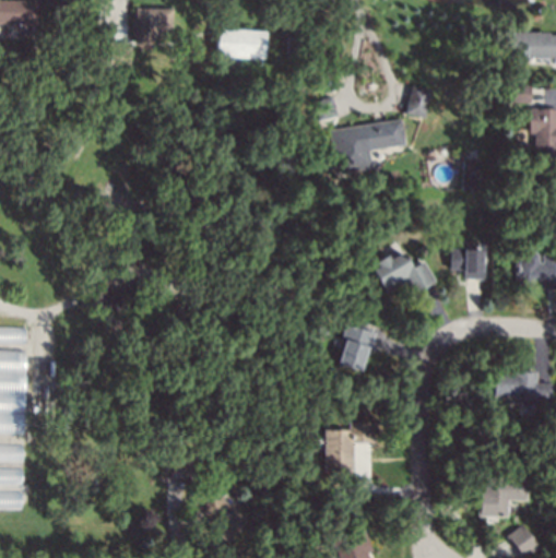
[(0,1),(3,1),(3,3),(43,4),(42,25),(0,23),(0,1)]
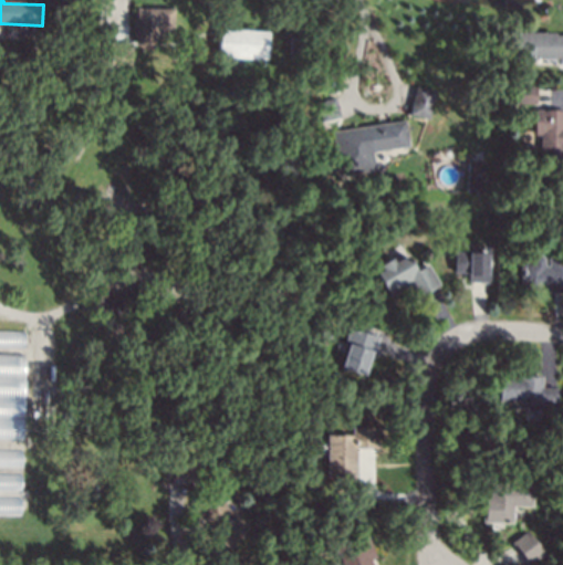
[(141,40),(141,8),(176,8),(176,30),(154,30),(153,41),(141,40)]
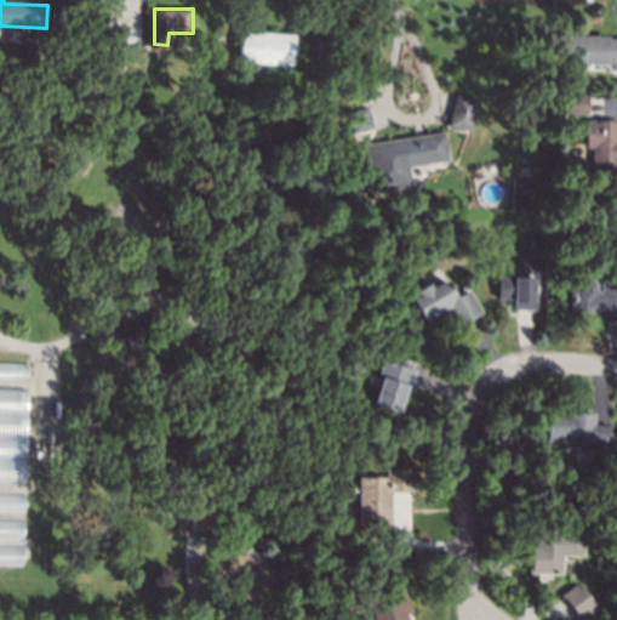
[(295,67),(244,63),(245,32),(297,35),(295,67)]
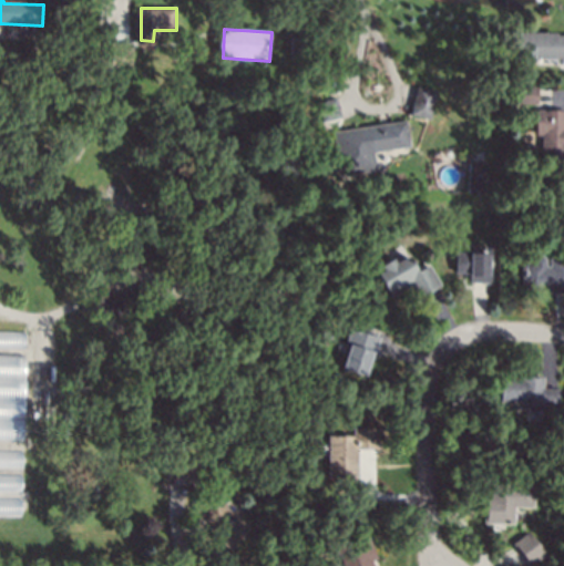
[(563,55),(519,55),(519,31),(560,31),(560,35),(563,35),(563,55)]
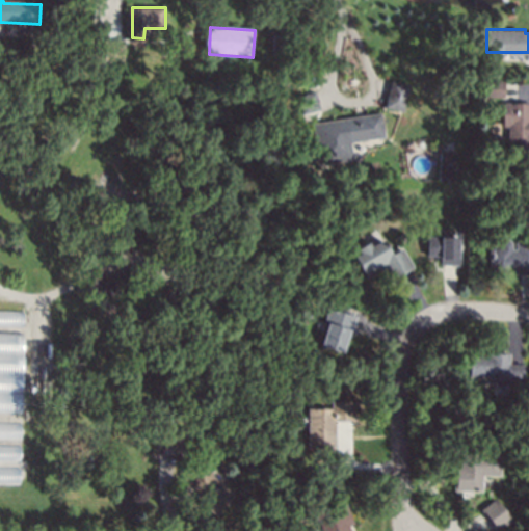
[(289,50),(278,50),(278,36),(289,36),(289,50)]
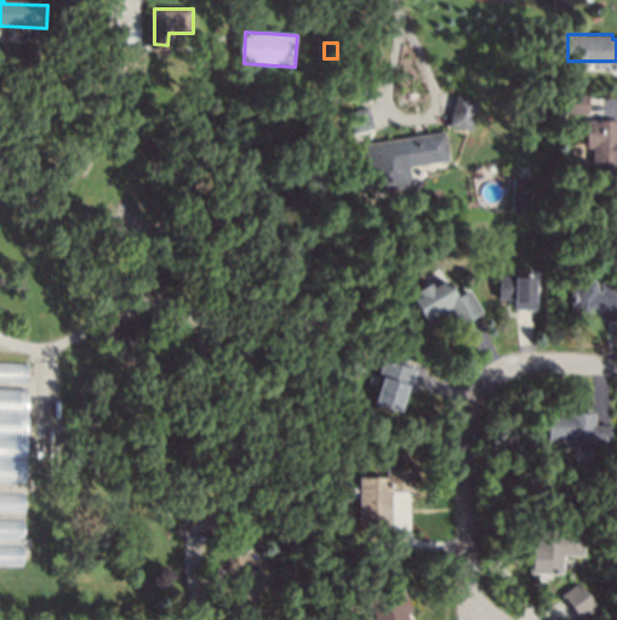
[(452,113),(462,84),(483,91),(473,119),(452,113)]
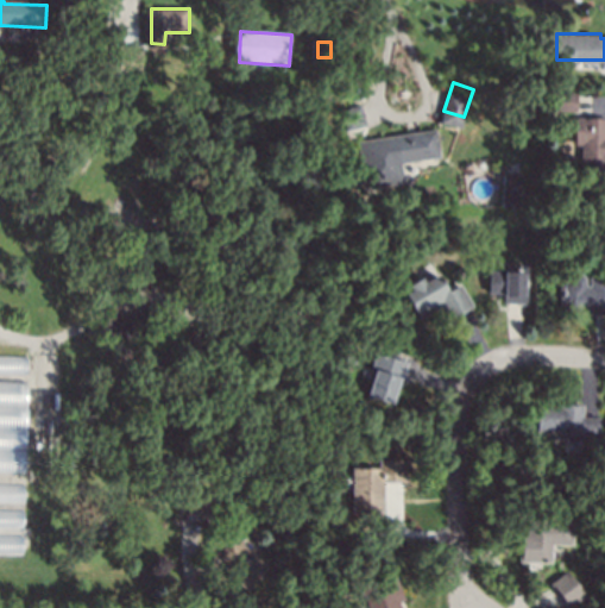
[(556,110),(556,92),(579,93),(579,111),(556,110)]
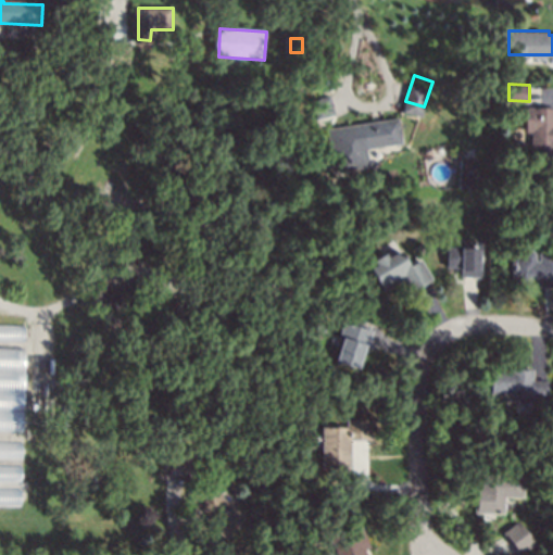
[(552,162),(533,162),(533,136),(525,136),(525,108),(552,108),(552,162)]
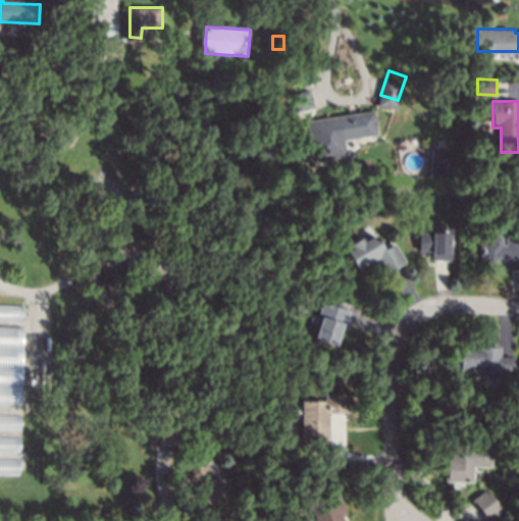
[(317,160),(311,120),(378,110),(381,134),(348,139),(350,155),(317,160)]
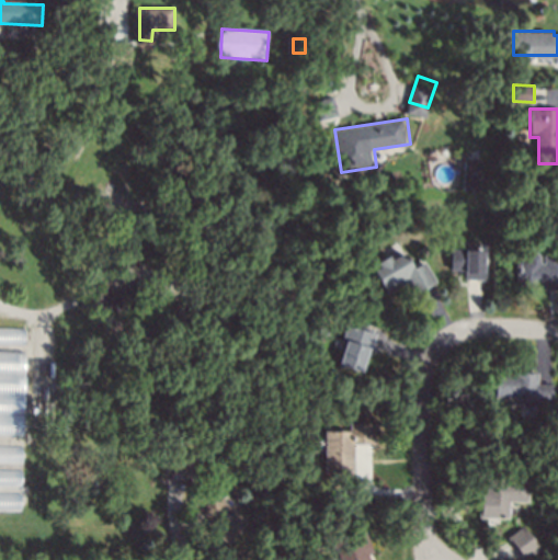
[(466,185),(467,153),(490,155),(489,186),(466,185)]
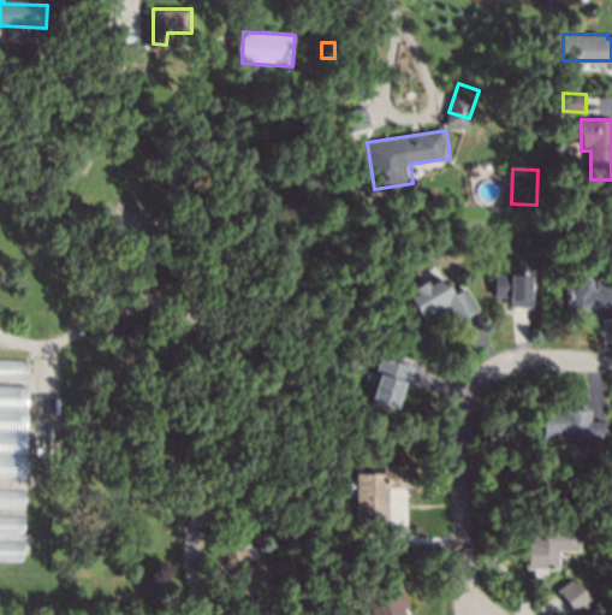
[(215,241),(218,232),(241,240),(238,248),(215,241)]
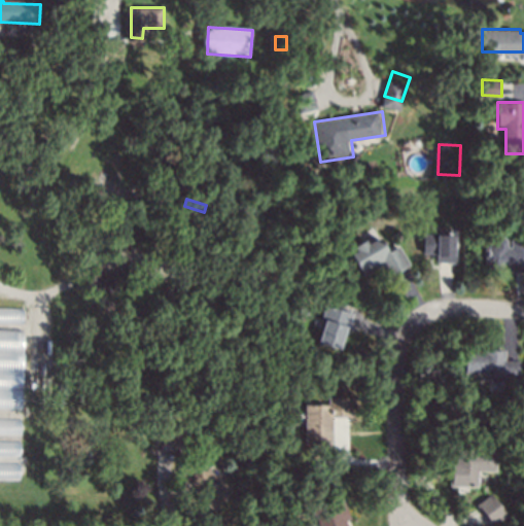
[(179,219),(182,212),(209,224),(206,232),(179,219)]
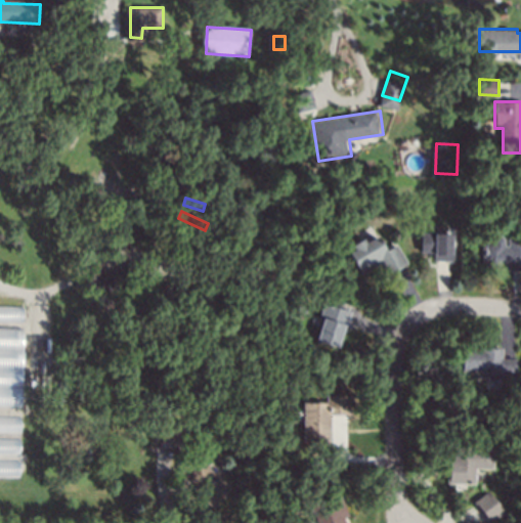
[(436,262),(436,253),(424,253),(424,233),(454,233),(453,262),(436,262)]
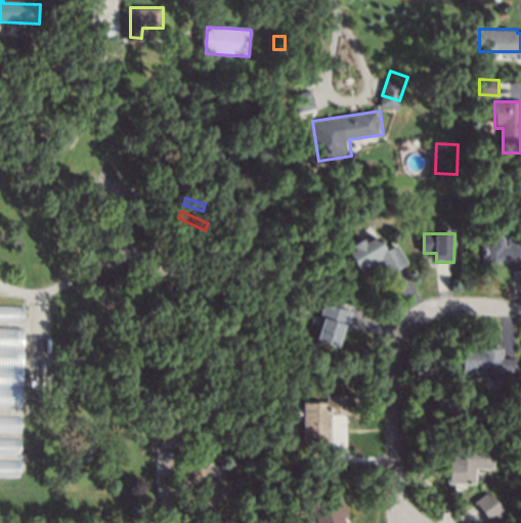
[(365,276),(351,254),(357,251),(354,246),(365,240),(367,244),(379,236),(388,252),(399,246),(409,264),(387,277),(382,267),(365,276)]
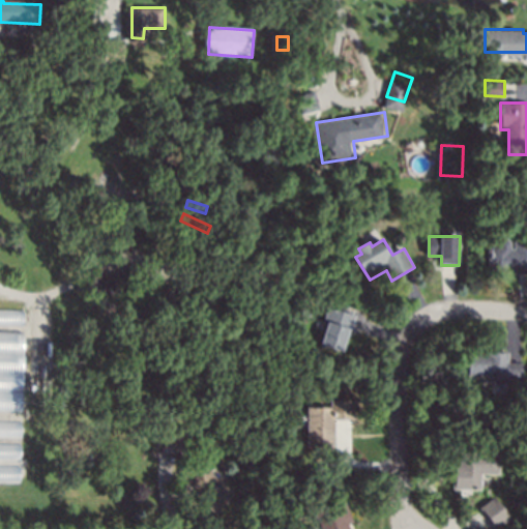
[(526,274),(517,274),(517,272),(491,272),(491,252),(517,251),(517,243),(526,242),(526,274)]
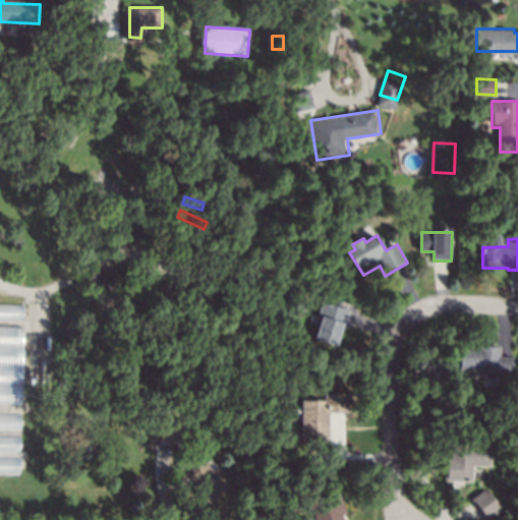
[(0,320),(23,321),(24,304),(0,303),(0,320)]
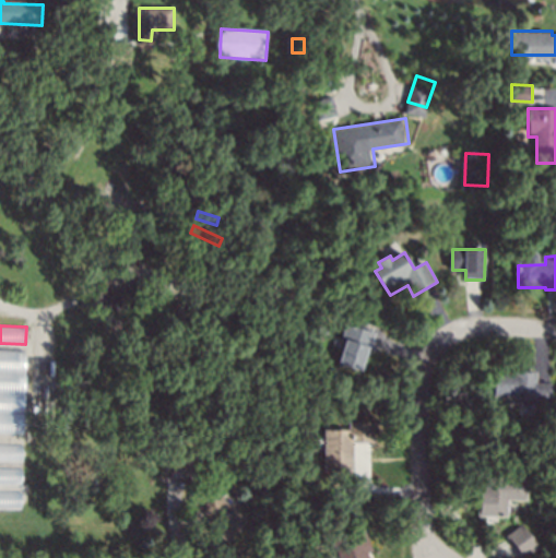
[(366,371),(340,364),(346,342),(343,342),(349,325),(378,334),(366,371)]
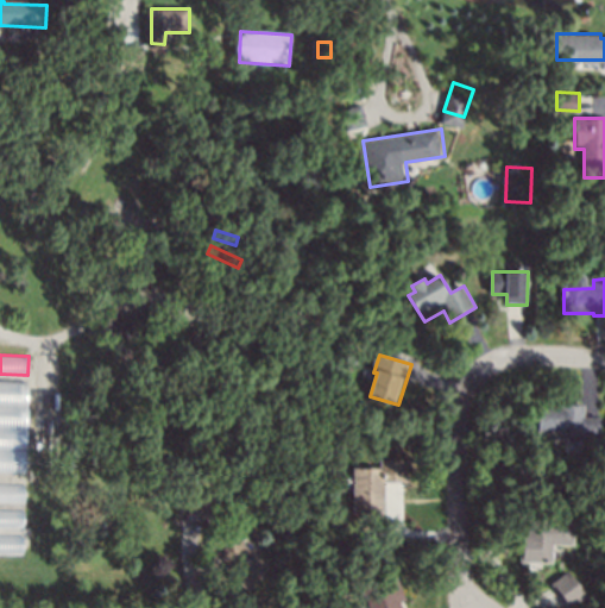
[(0,380),(27,381),(26,471),(0,470),(0,380)]
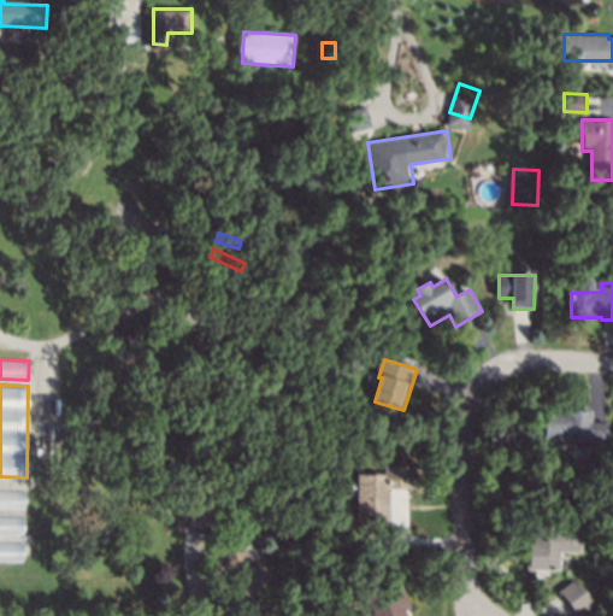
[(572,447),(571,439),(547,440),(546,412),(570,412),(570,410),(593,410),(594,422),(608,422),(609,447),(572,447)]
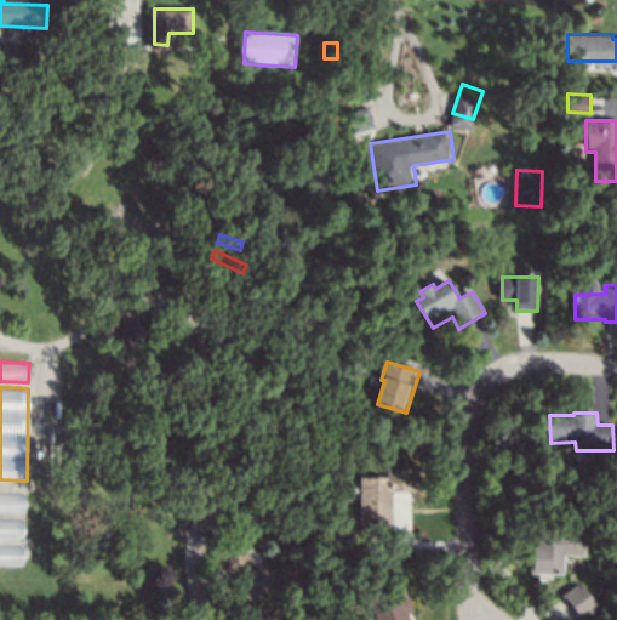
[(363,523),(364,479),(390,479),(390,468),(416,470),(416,494),(395,494),(395,513),(393,513),(393,524),(363,523)]
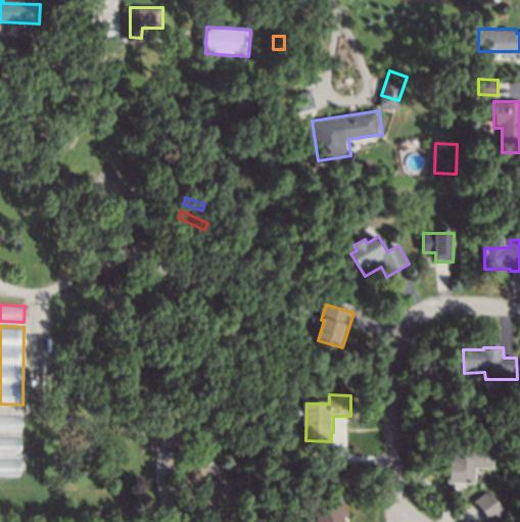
[(0,415),(21,415),(21,431),(0,430),(0,415)]
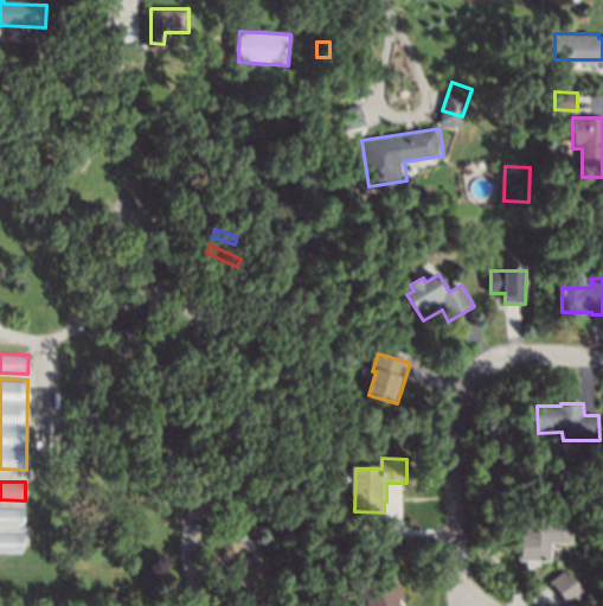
[(0,508),(25,509),(25,527),(0,525),(0,508)]
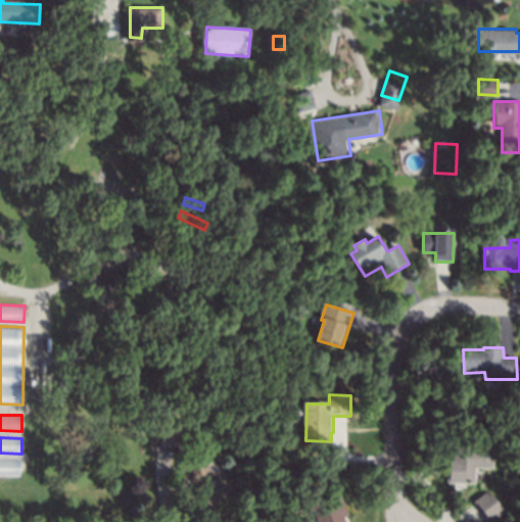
[(475,486),(448,484),(451,460),(455,461),(456,445),(495,448),(493,471),(477,469),(475,486)]
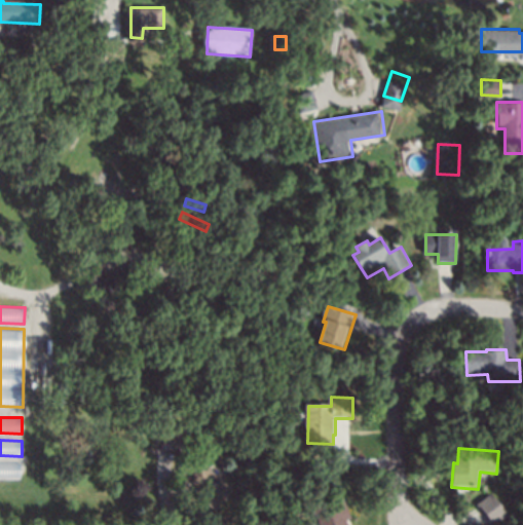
[(0,462),(21,462),(21,479),(0,478),(0,462)]
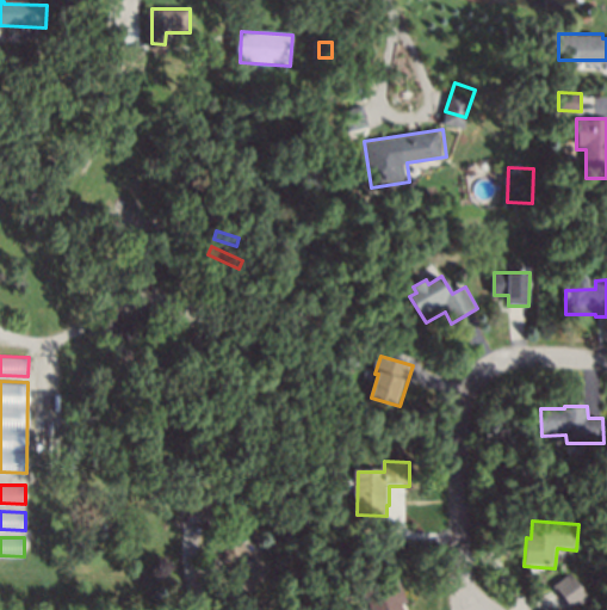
[(558,585),(574,573),(593,597),(576,609),(558,585)]
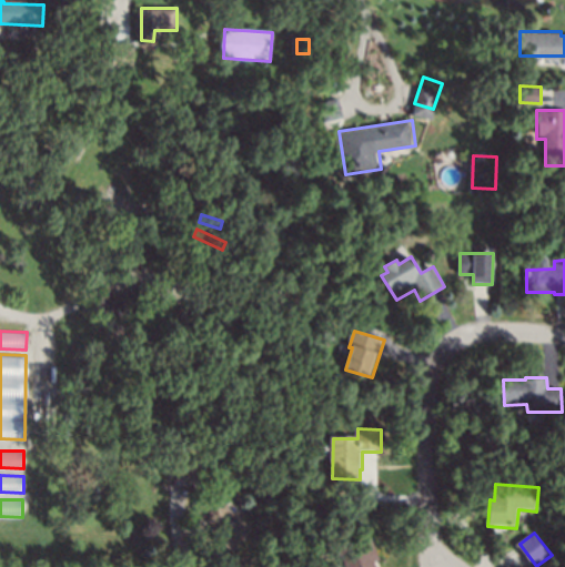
[(346,566),(340,549),(372,537),(381,560),(376,563),(377,566),(346,566)]
